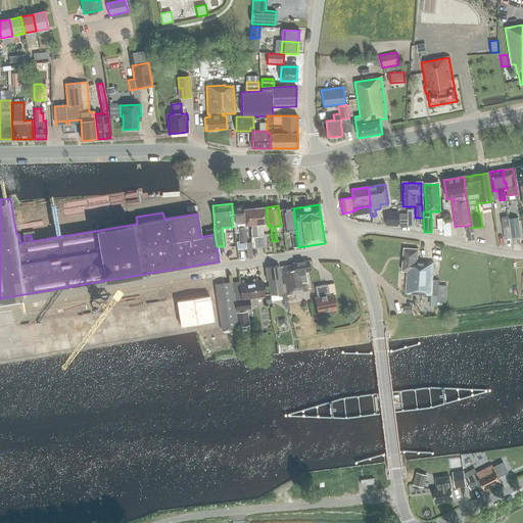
[(245,228),(244,226),(243,209),(243,206),(232,206),(233,215),(233,218),(235,218),(236,229),(237,229),(239,243),(246,242),(244,228),(245,228)]
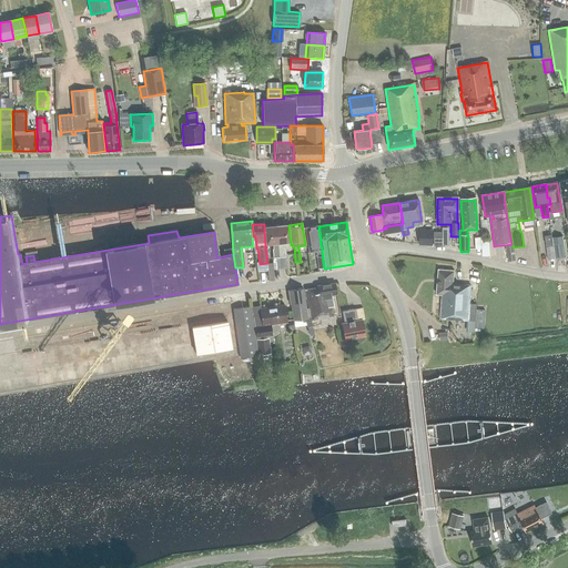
[(288,225),(276,226),(280,269),(287,269),(286,256),(285,256),(284,247),(283,249),(283,243),(290,243),(288,225)]
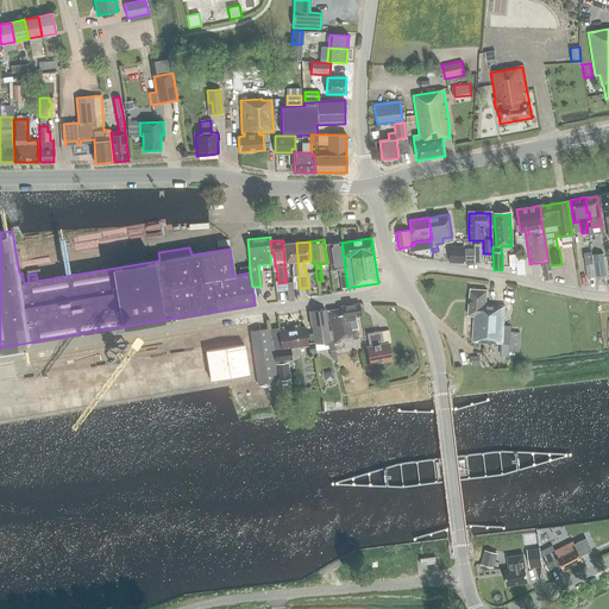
[(293,276),(292,277),(293,289),(300,288),(296,243),(283,244),(284,263),(293,262),(293,267),(292,267),(293,276)]
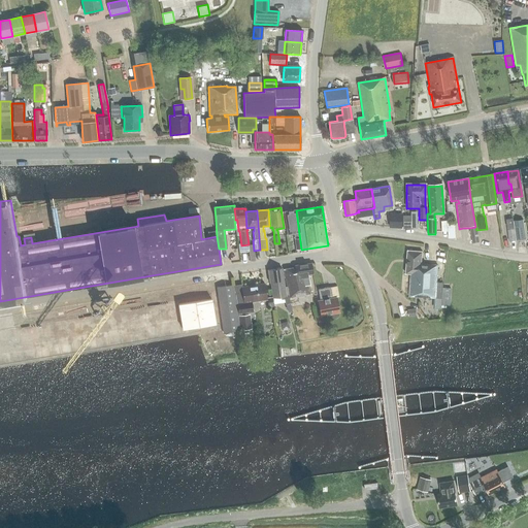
[(301,250),(296,210),(284,211),(287,234),(295,233),(295,238),(294,238),(296,250),(301,250)]
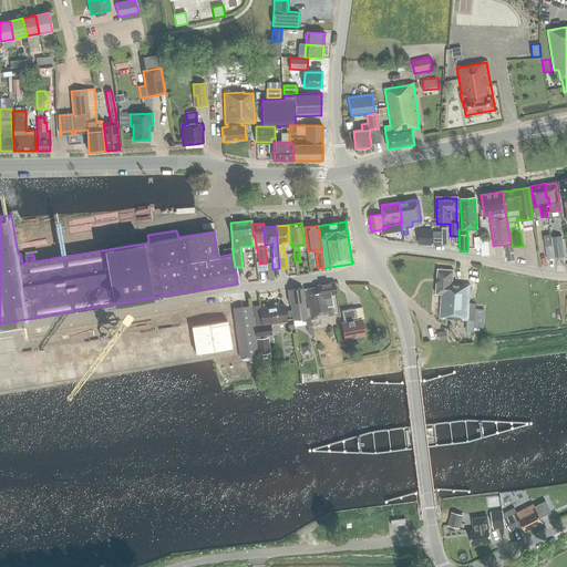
[(419,229),(418,244),(431,245),(431,230),(419,229)]
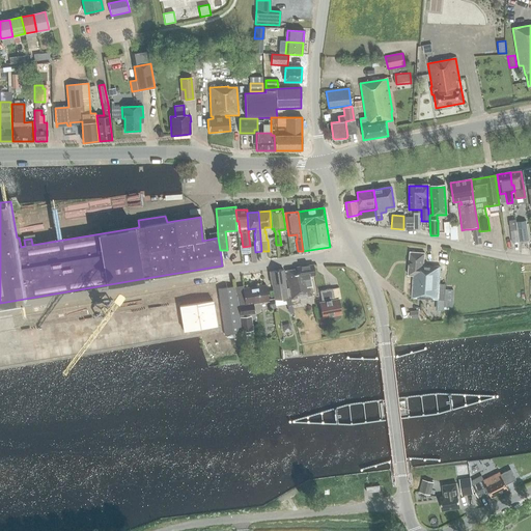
[(414,230),(414,217),(406,217),(406,230),(414,230)]
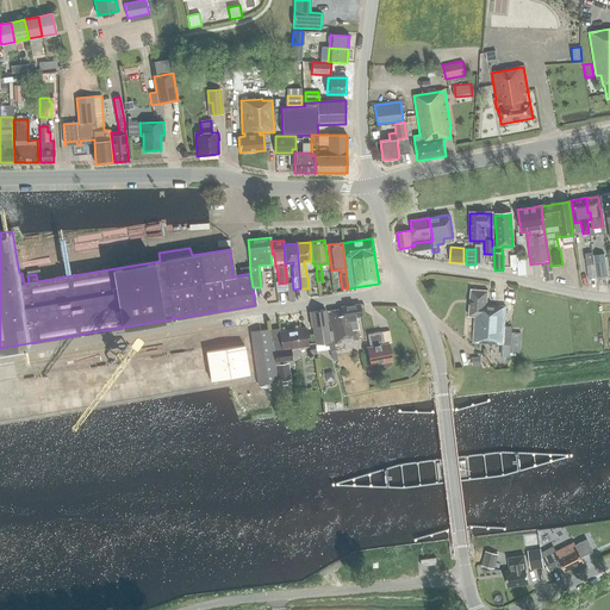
[(596,277),(607,275),(604,254),(593,255),(596,277)]
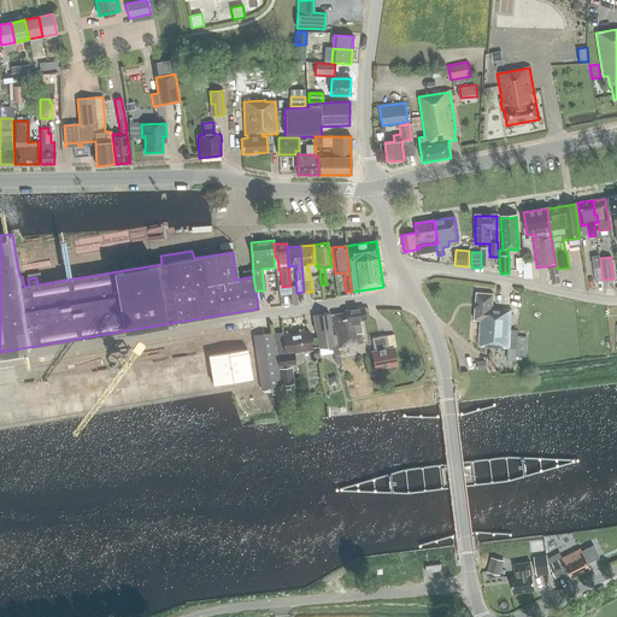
[(524,277),(533,276),(532,263),(523,264),(524,277)]
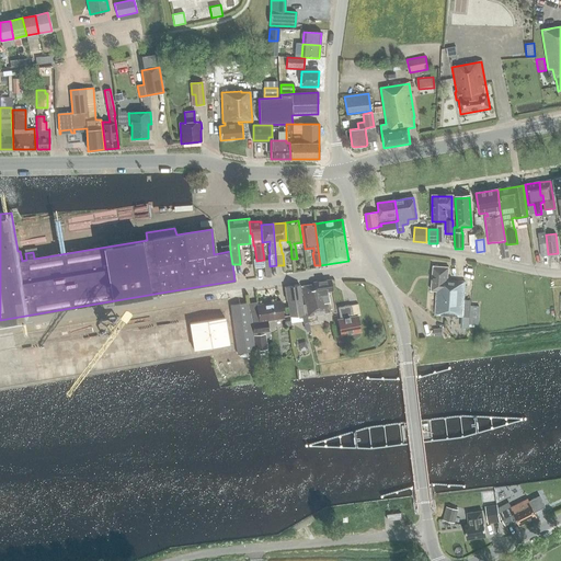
[(505,241),(499,242),(501,259),(507,258),(505,241)]
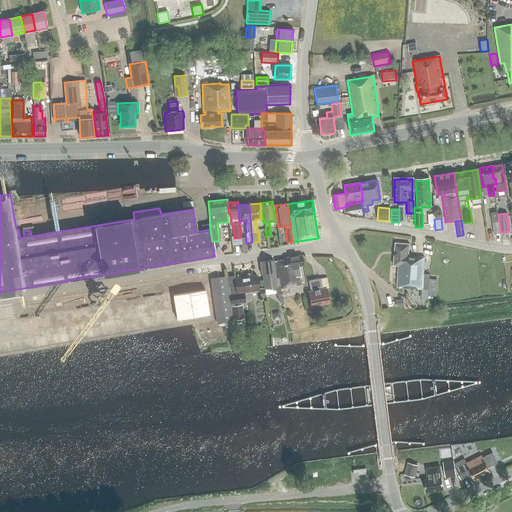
[(500,233),(498,220),(492,221),(493,234),(500,233)]
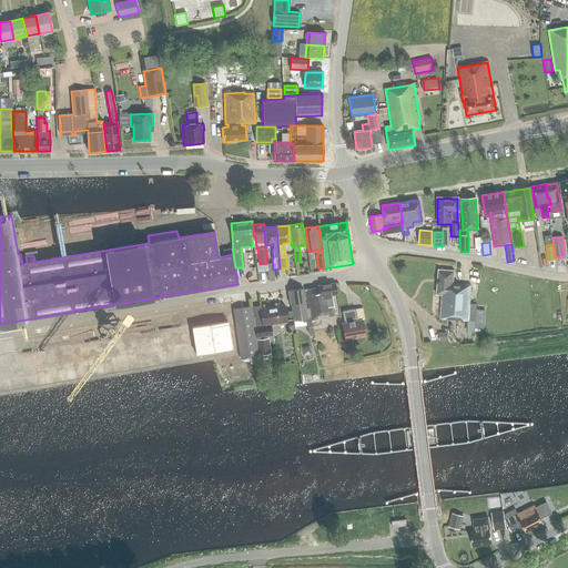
[(453,284),(454,272),(439,271),(439,270),(438,270),(436,295),(442,295),(440,320),(450,320),(468,321),(470,285),(453,284)]
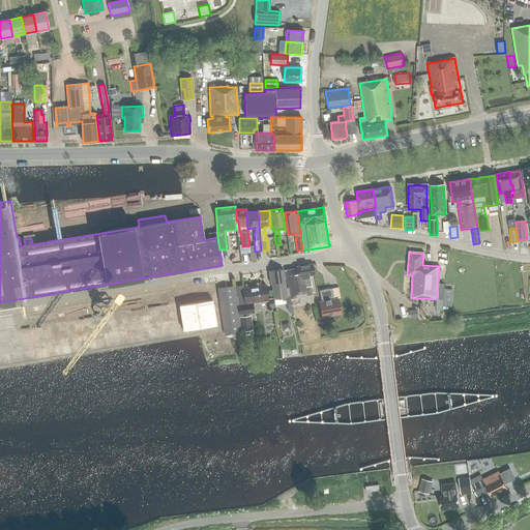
[(312,287),(310,275),(314,275),(313,264),(296,267),(296,269),(285,270),(286,282),(290,299),(312,295),(308,287),(312,287)]
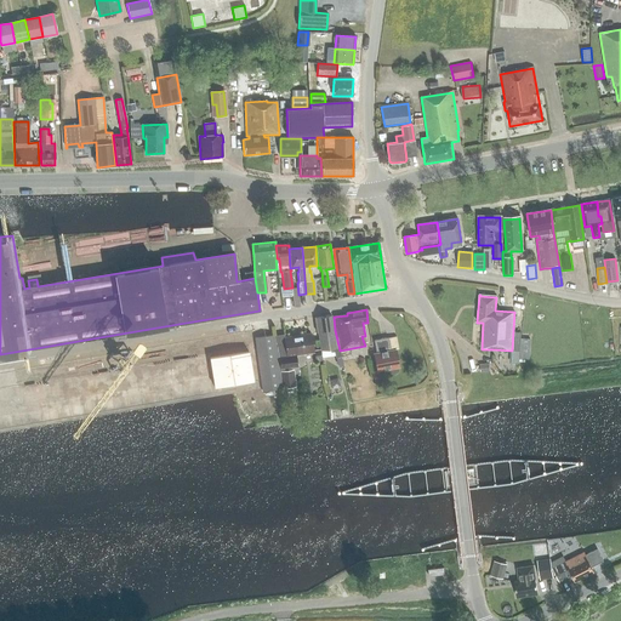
[(315,318),(314,318),(317,332),(318,332),(320,351),(330,349),(331,352),(334,352),(336,358),(341,357),(339,347),(336,348),(331,315),(315,318)]
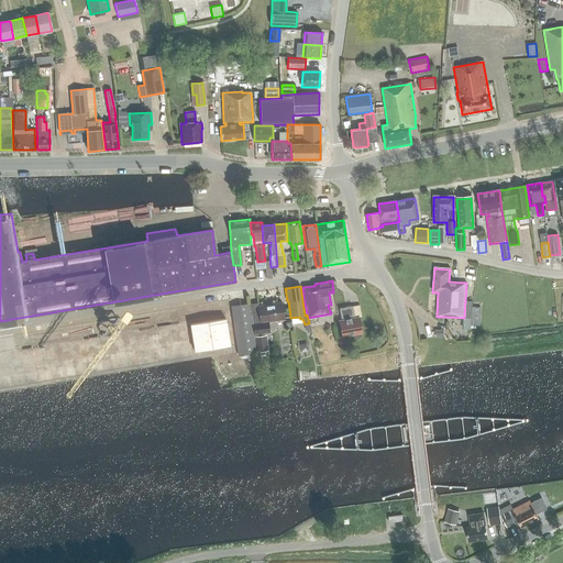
[(257,306),(258,316),(252,317),(254,334),(269,332),(267,322),(284,319),(282,302),(257,306)]
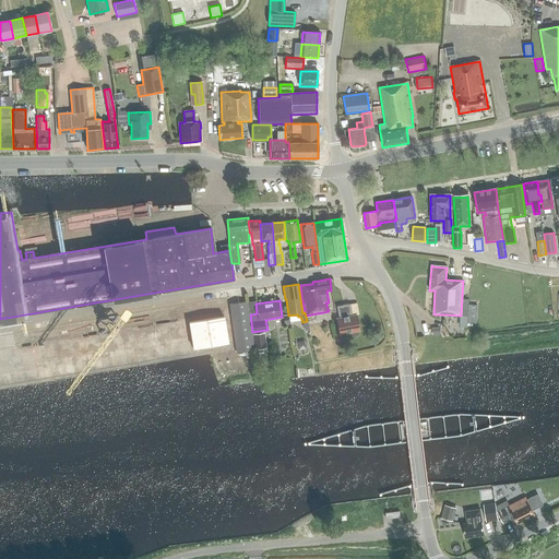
[(253,351),(247,301),(229,305),(236,353),(253,351)]
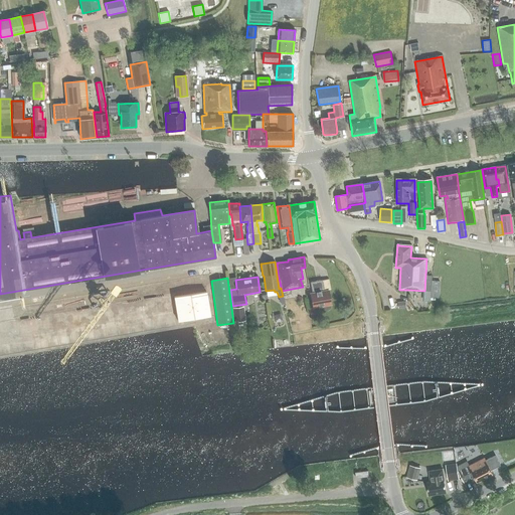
[(326,310),(328,310),(328,309),(329,308),(330,307),(330,305),(331,305),(328,290),(324,291),(322,280),(310,282),(312,293),(310,294),(313,309),(322,307),(323,308),(324,309),(326,310)]
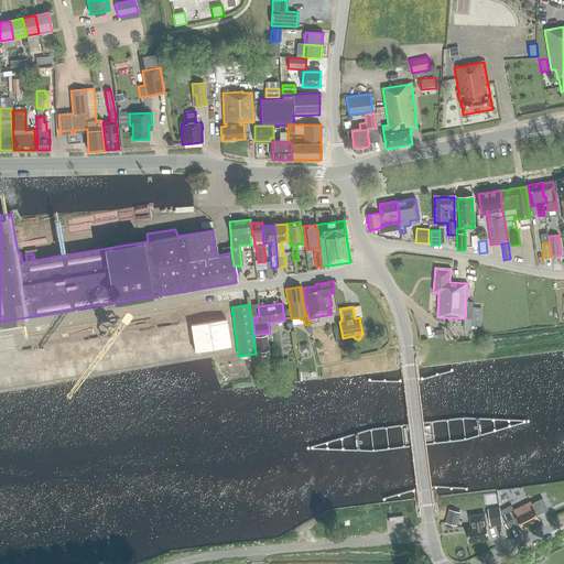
[(194,354),(230,349),(227,322),(191,325),(194,354)]
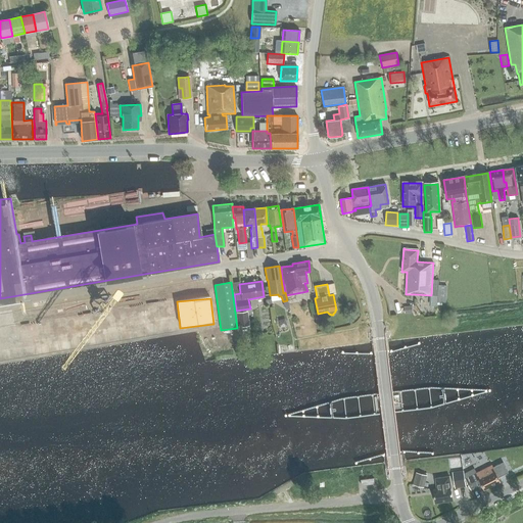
[(249,326),(247,312),(236,313),(238,328),(249,326)]
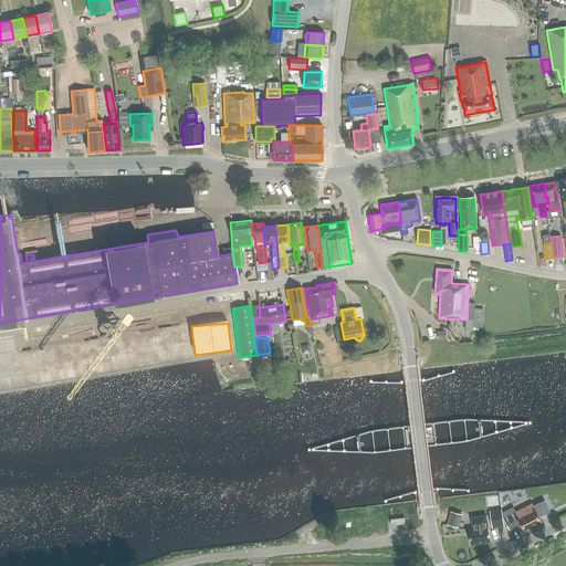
[(85,347),(64,348),(65,365),(71,365),(71,362),(85,362),(85,347)]
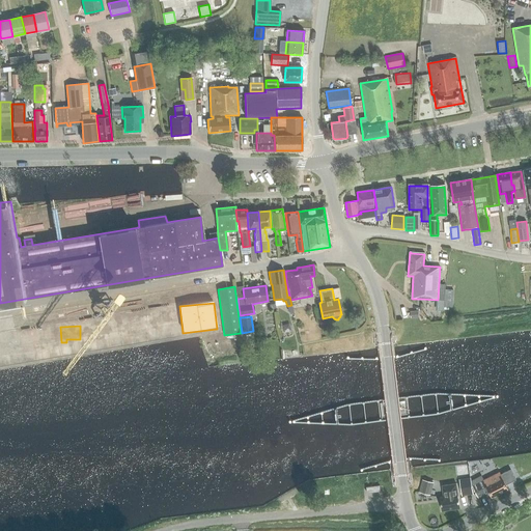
[(35,353),(54,352),(53,336),(34,337),(35,353)]
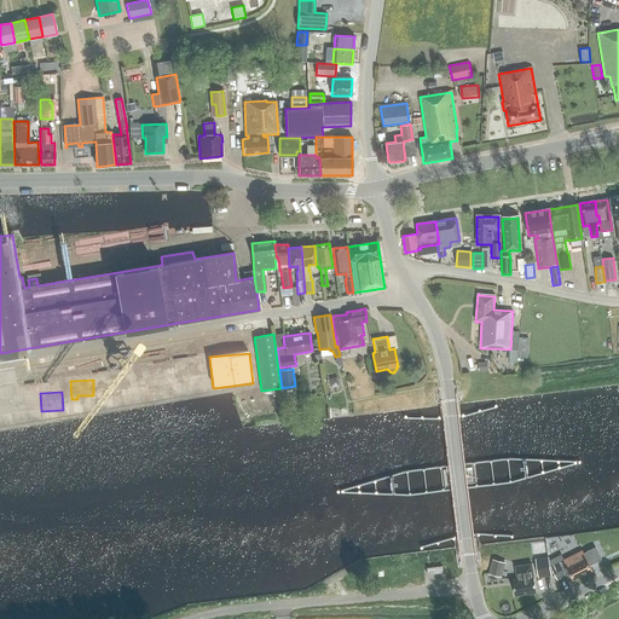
[(445,470),(443,470),(445,490),(446,490),(463,487),(463,485),(475,484),(473,466),(461,467),(461,468),(445,470)]
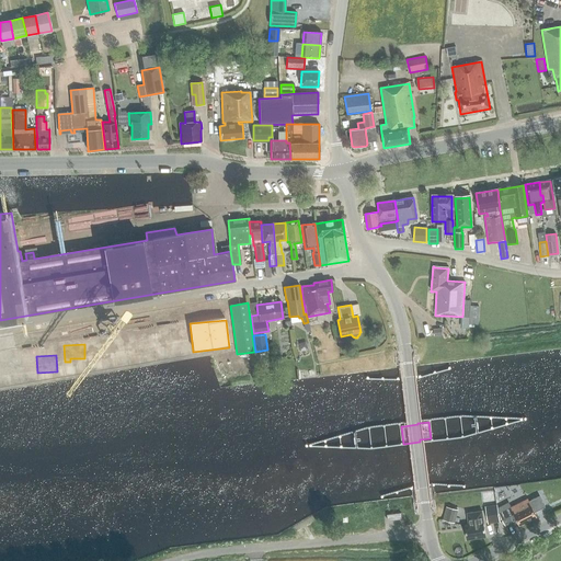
[(519,526),(537,517),(527,500),(511,508),(507,503),(497,508),(499,514),(505,526),(516,521),(519,526)]
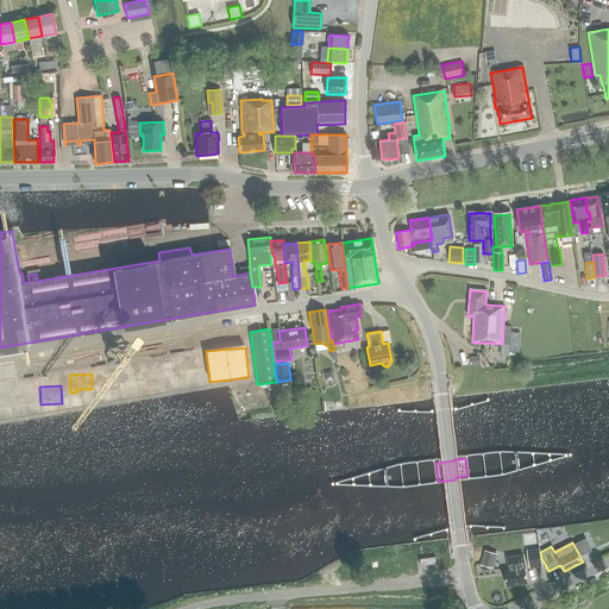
[(527,552),(529,567),(541,566),(539,550),(527,552)]
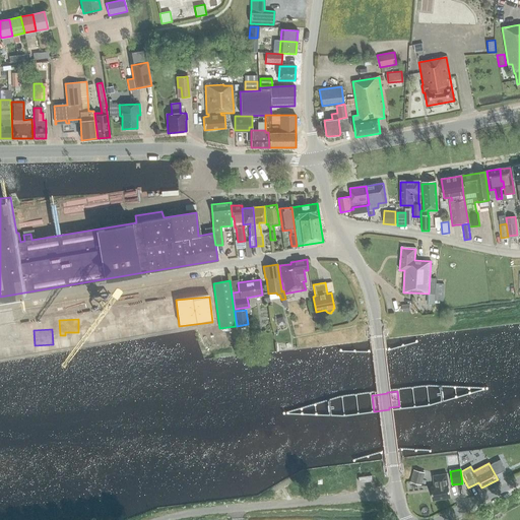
[(410,482),(419,484),(423,472),(413,470),(410,482)]
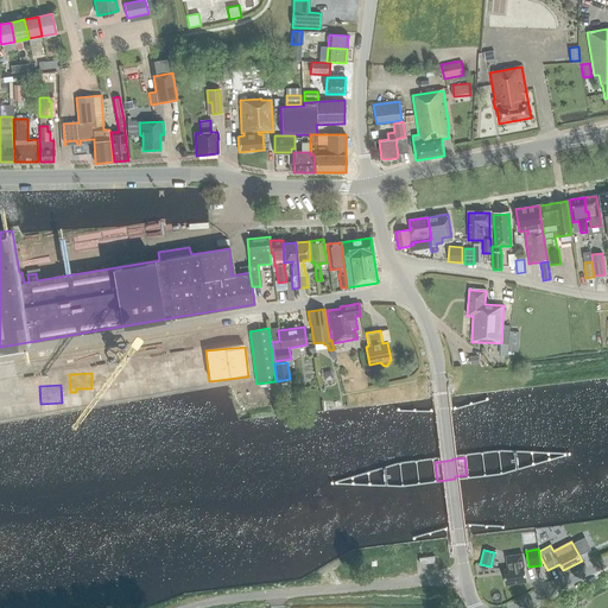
[(506,584),(526,582),(521,553),(506,557),(508,570),(504,570),(506,584)]
